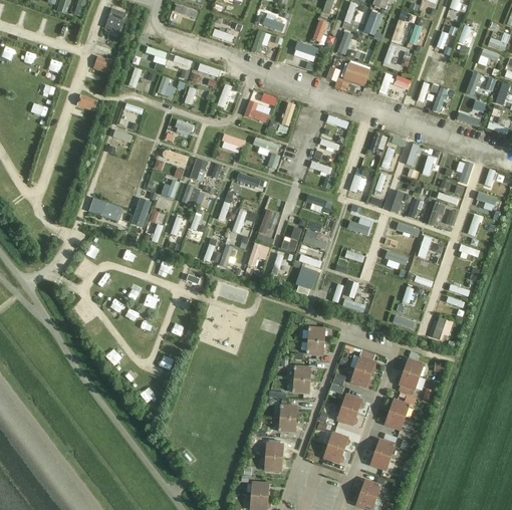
[(77,0),(73,13),(79,15),(84,0),(77,0)]
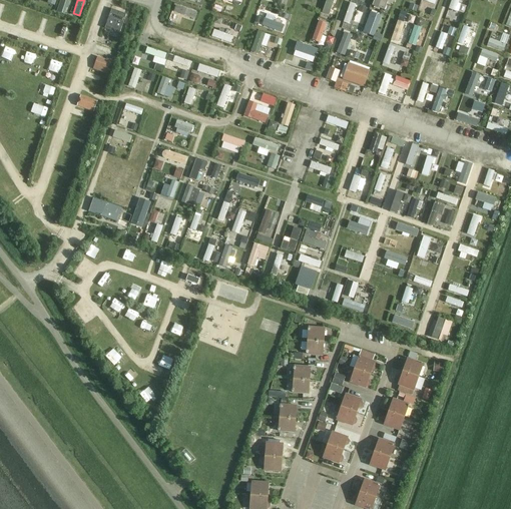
[(326,0),(325,12),(333,13),(335,0),(326,0)]
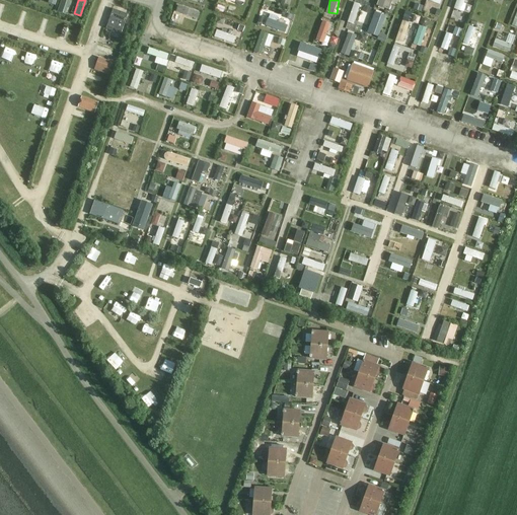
[(353,1),(348,22),(354,23),(355,18),(361,20),(365,4),(353,1)]
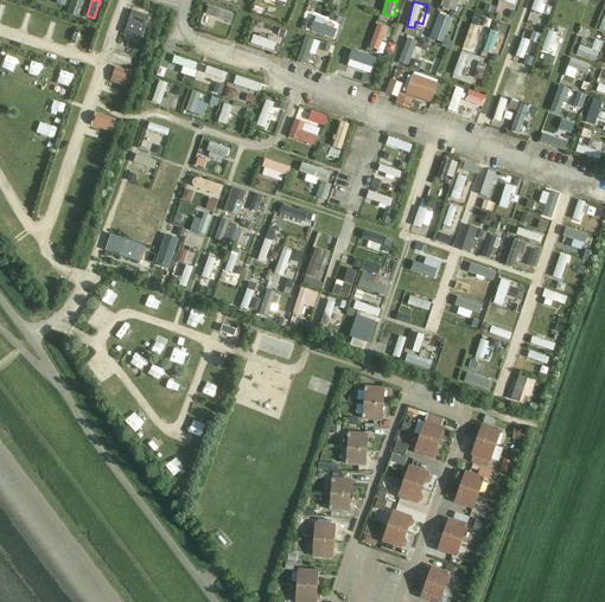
[(253,11),(261,14),(265,8),(255,4),(253,11)]
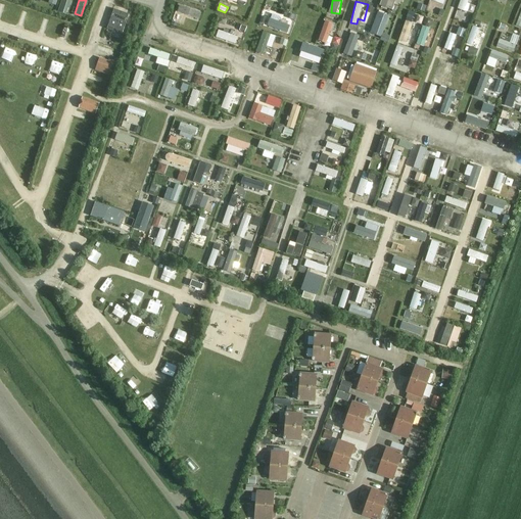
[(199,17),(200,10),(189,8),(188,15),(199,17)]
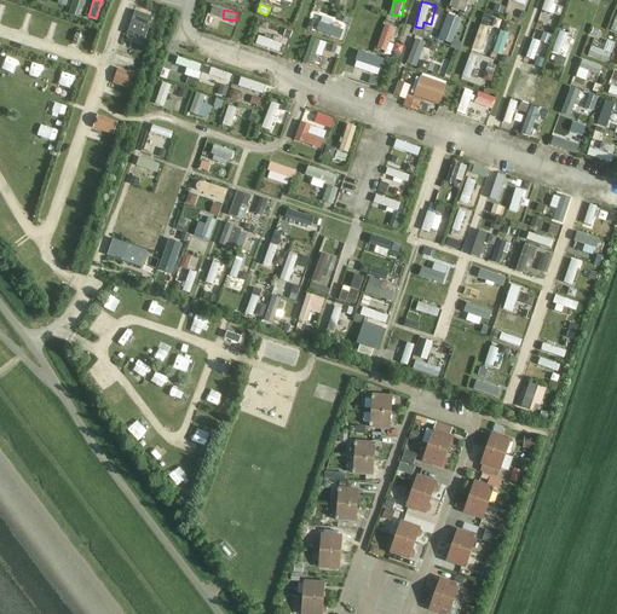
[(451,24),(455,13),(445,10),(436,36),(451,42),(457,27),(451,24)]
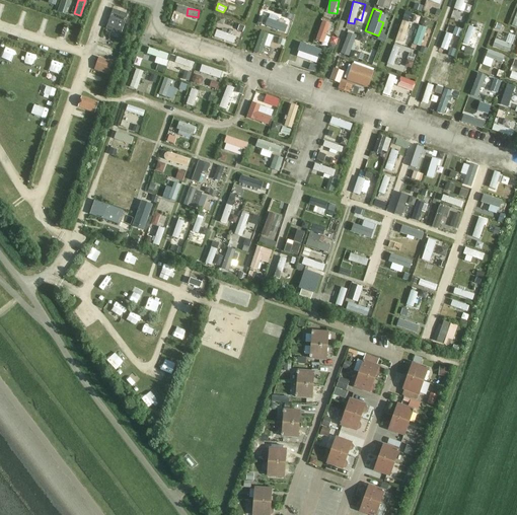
[(405,9),(403,15),(408,17),(407,20),(400,18),(393,39),(405,44),(417,13),(405,9)]
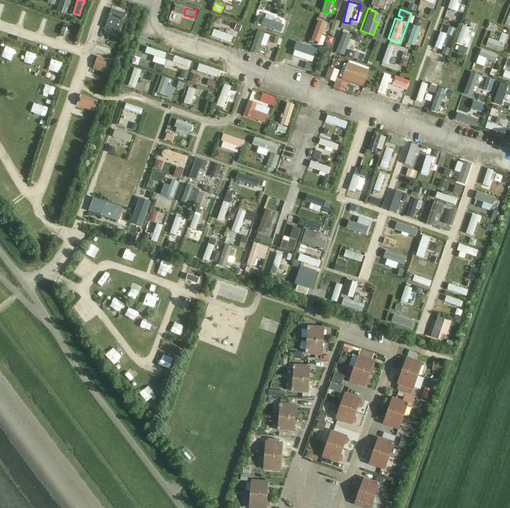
[(280,30),(282,23),(275,20),(276,16),(264,12),(261,24),(280,30)]
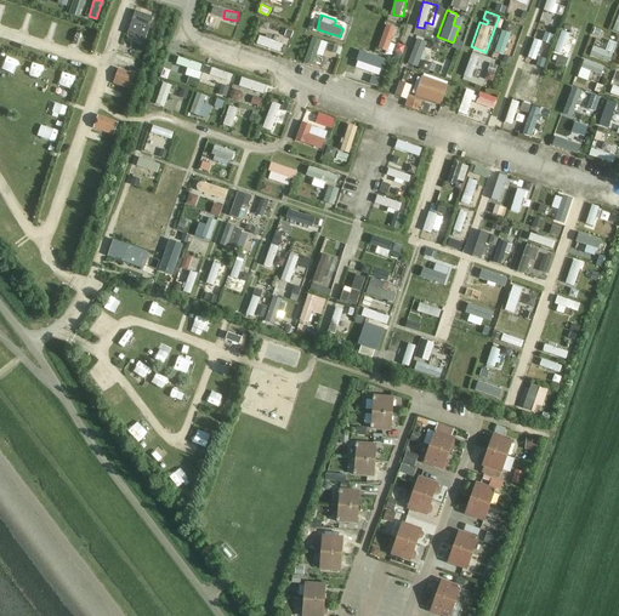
[(364,15),(357,36),(368,40),(374,24),(370,23),(373,18),(364,15)]
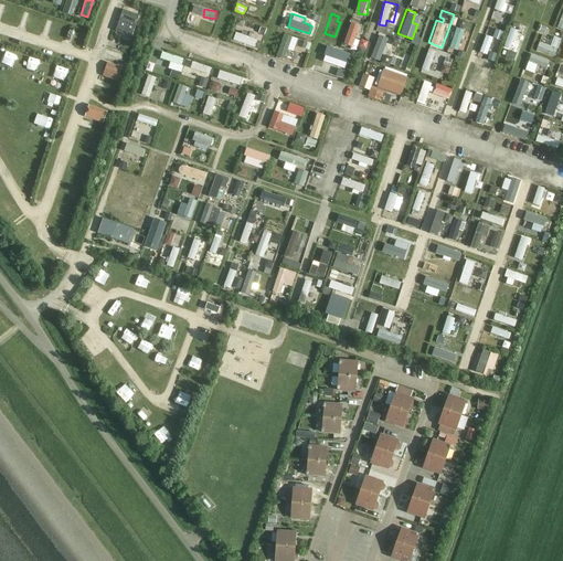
[(137,21),(120,16),(115,32),(131,38),(137,21)]
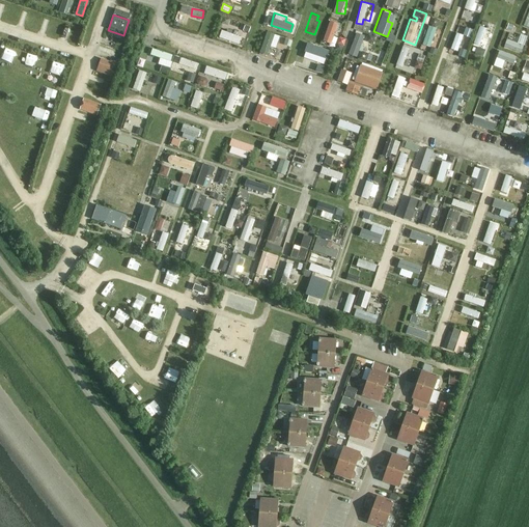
[(230,18),(228,23),(241,27),(242,22),(230,18)]
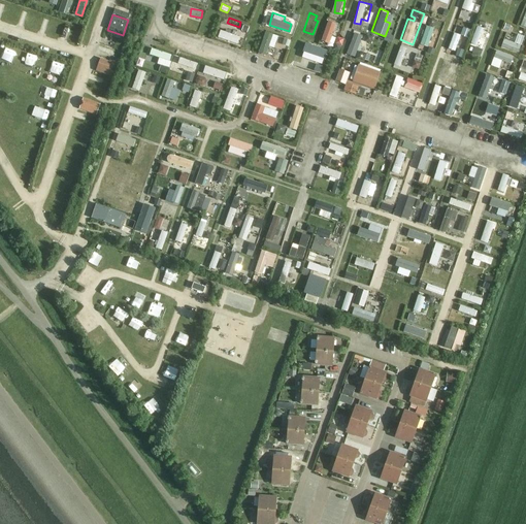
[(322,40),(330,43),(337,23),(329,20),(322,40)]
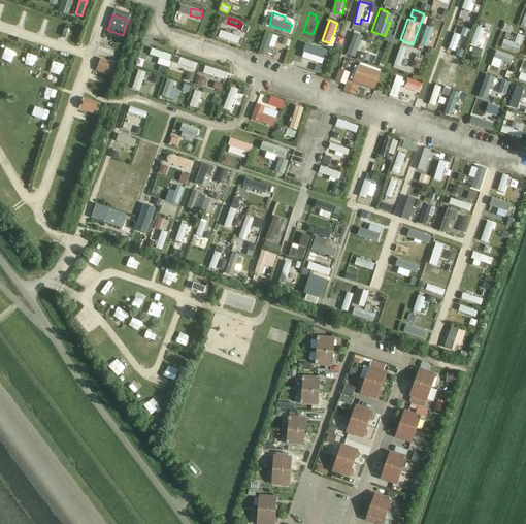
[(419,42),(427,45),(434,28),(426,25),(419,42)]
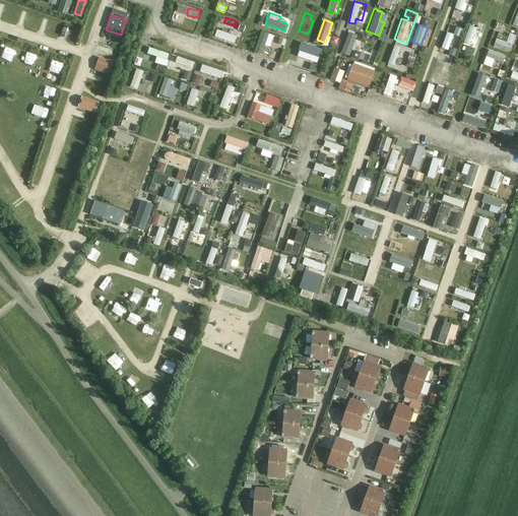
[(217,28),(214,36),(236,44),(241,29),(234,26),(232,34),(217,28)]
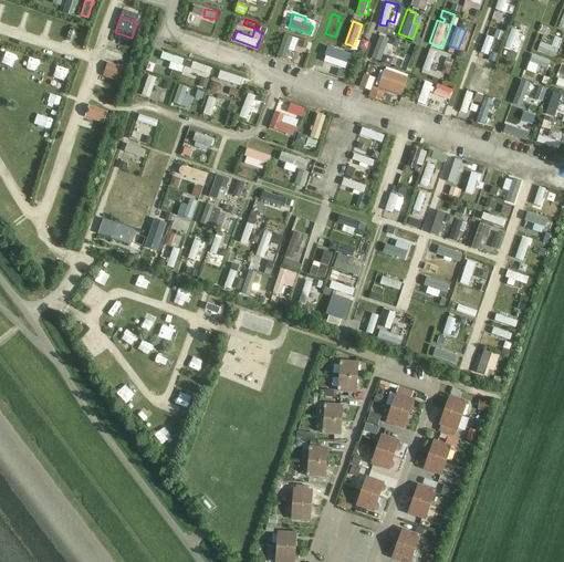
[(300,61),(306,40),(284,33),(277,54),(283,56),(286,48),(295,51),(293,59),(300,61)]
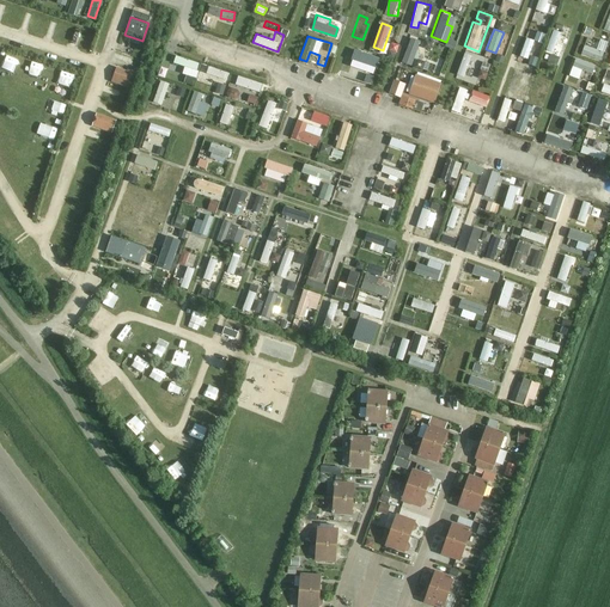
[(409,37),(403,65),(412,67),(416,48),(421,49),(424,41),(409,37)]
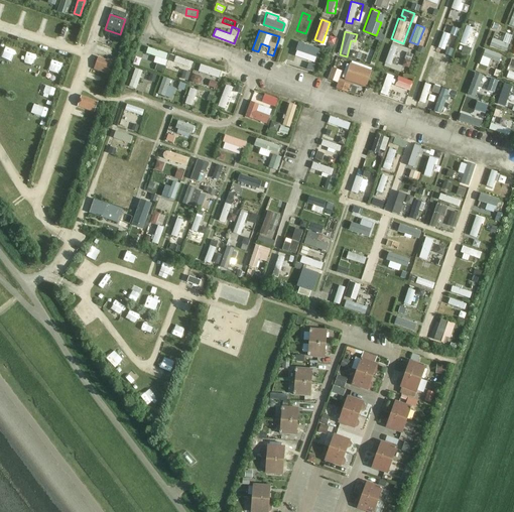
[(491,45),(506,49),(508,44),(510,44),(513,34),(506,32),(504,41),(500,40),(501,33),(494,31),(491,45)]
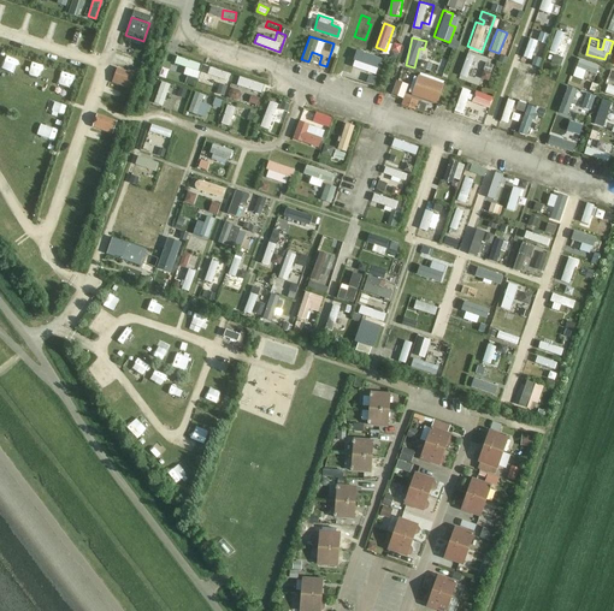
[(541,55),(543,49),(532,46),(530,52),(541,55)]
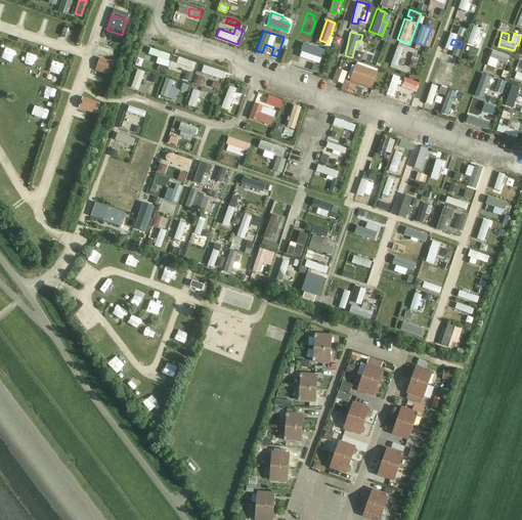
[(296,40),(290,59),(300,62),(302,53),(311,56),(314,46),(296,40)]
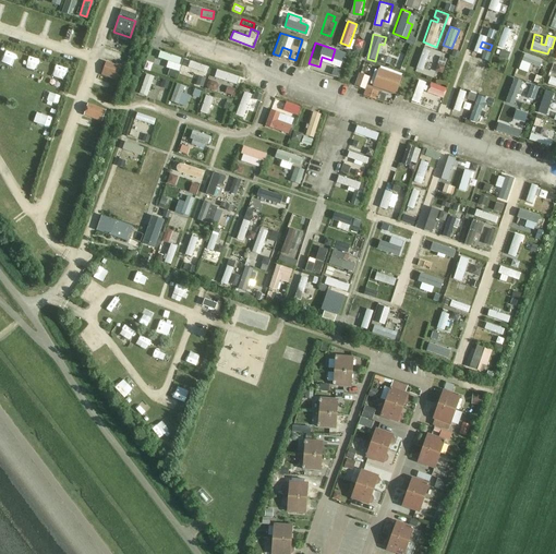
[(437,49),(421,45),(415,67),(431,71),(437,49)]
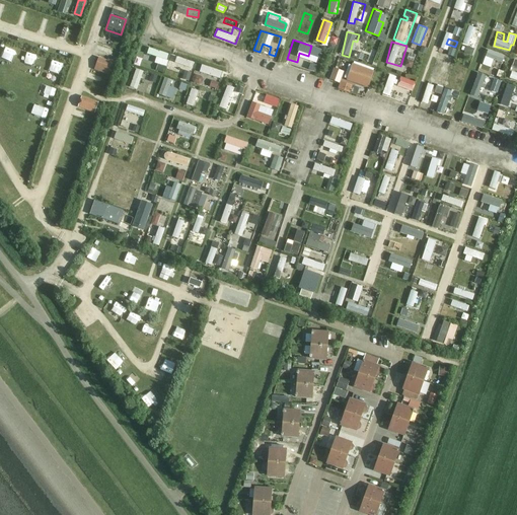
[(311,54),(319,56),(321,50),(314,47),(311,54)]
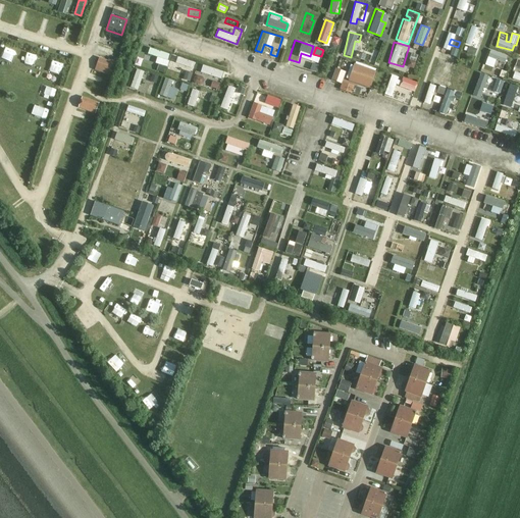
[(157,56),(156,63),(168,65),(170,52),(151,49),(150,55),(157,56)]
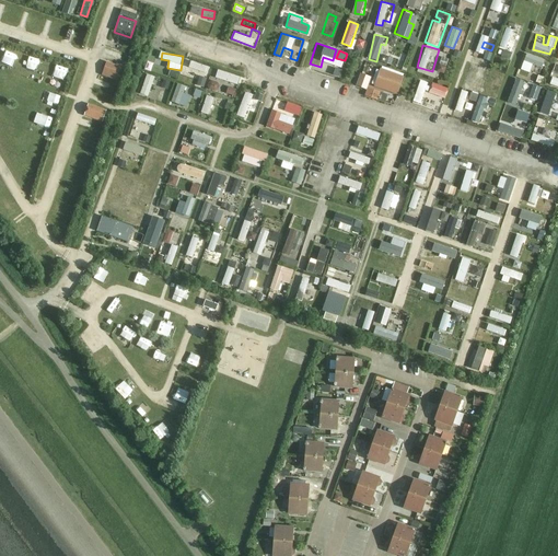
[(464,80),(475,83),(484,58),(473,54),(464,80)]
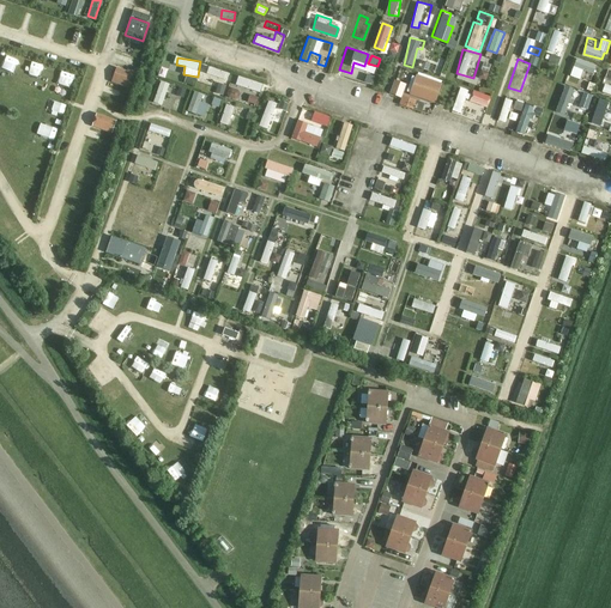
[(209,65),(206,73),(225,79),(228,71),(209,65)]
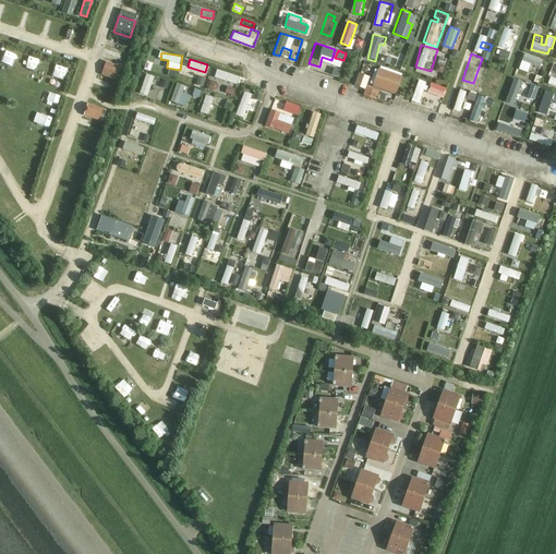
[(99,81),(115,86),(120,72),(104,67),(99,81)]
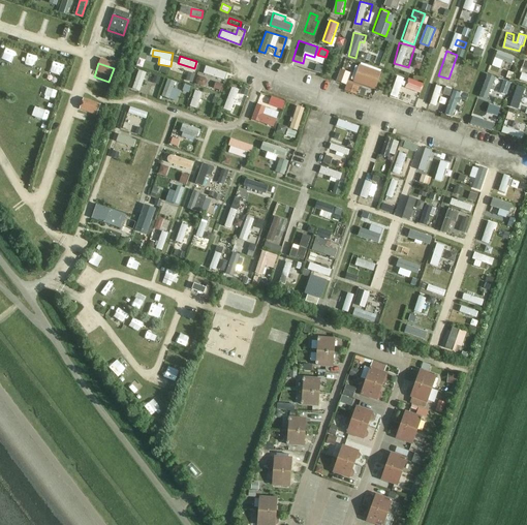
[(224,80),(227,72),(206,65),(204,72),(224,80)]
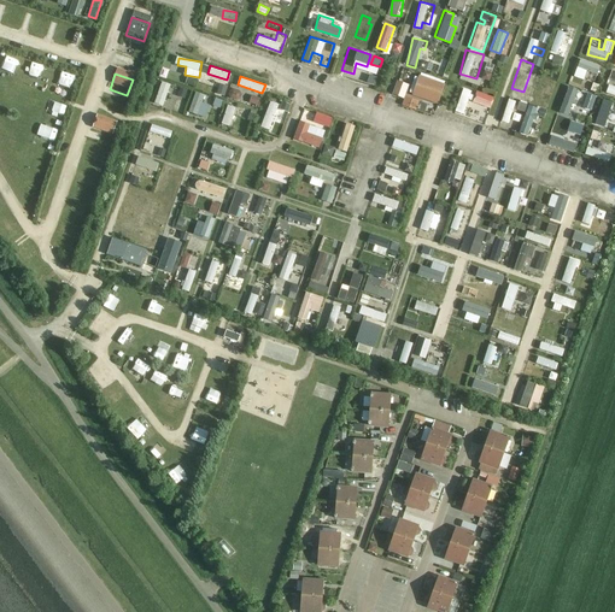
[(414,95),(440,101),(445,82),(419,76),(414,95)]
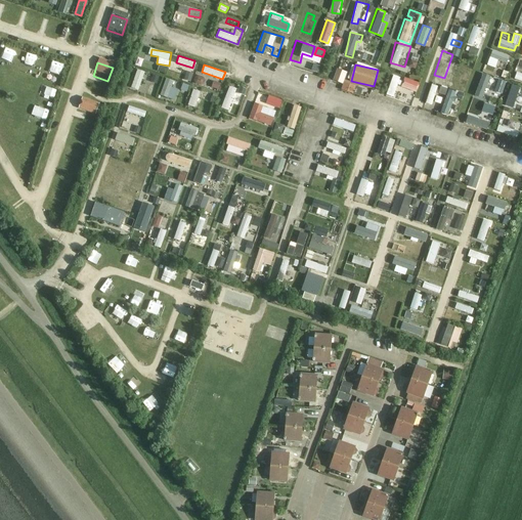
[(458,84),(464,67),(457,65),(450,81),(458,84)]
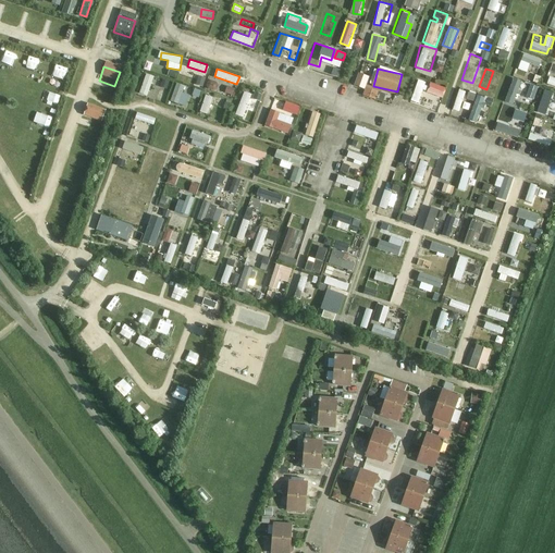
[(358,71),(354,84),(364,88),(369,75),(358,71)]
